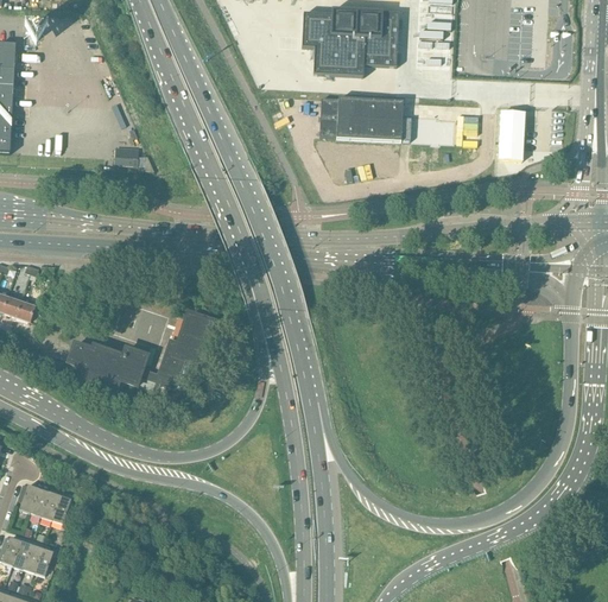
[(363,63),(396,64),(398,11),(396,11),(336,8),(331,8),(331,13),(303,12),(302,45),(315,46),(314,73),(362,75),(363,63)]
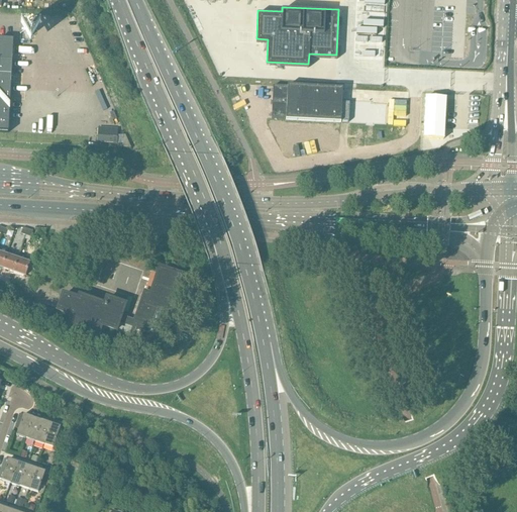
[(0,127),(8,128),(13,35),(0,33),(0,127)]
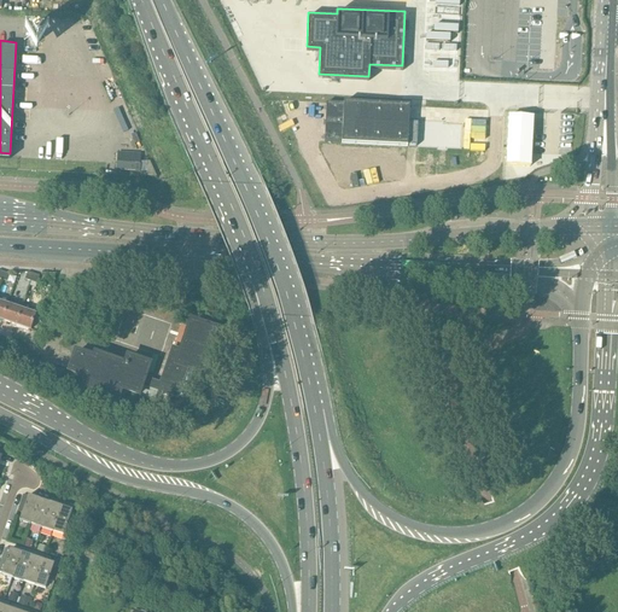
[(326,98),(325,137),(342,137),(342,139),(407,141),(407,140),(408,117),(409,100),(344,98),(344,99),(326,98)]
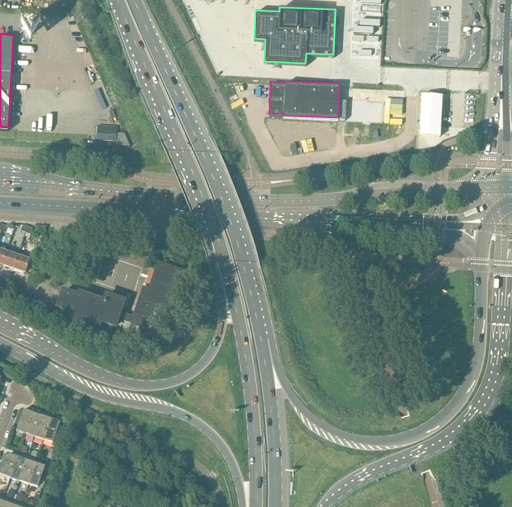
[(422,92),(420,131),(439,132),(441,93),(422,92)]
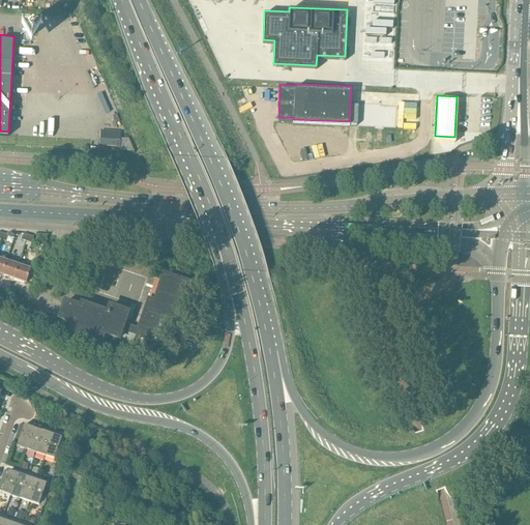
[(350,100),(349,120),(357,121),(358,101),(350,100)]
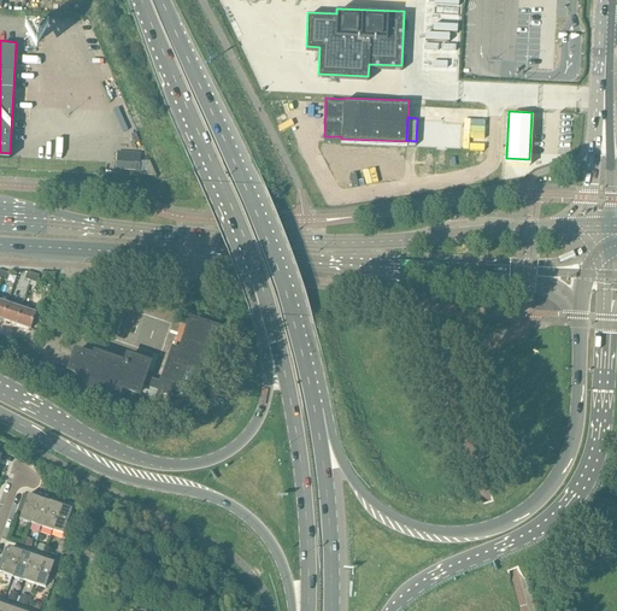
[(141,150),(117,148),(116,165),(140,166),(141,150)]
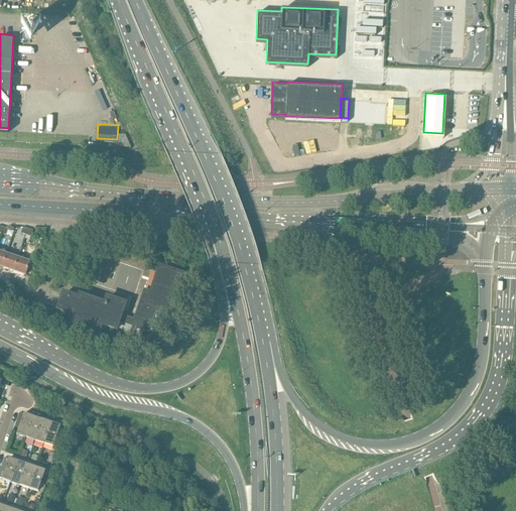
[(26,231),(28,225),(23,223),(16,223),(13,231),(20,234),(21,229),(26,231)]
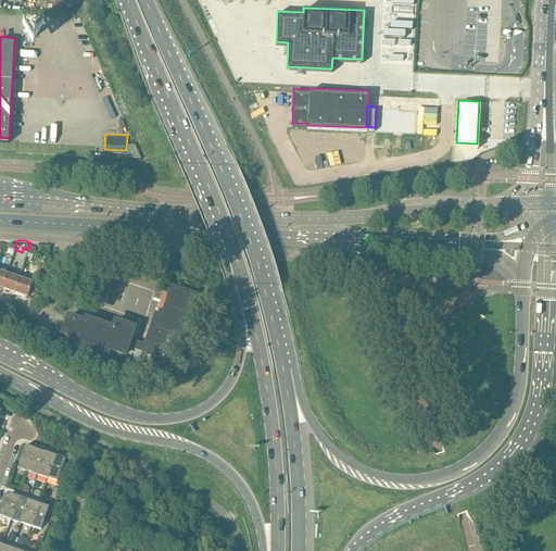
[(37,249),(38,251),(47,254),(50,246),(41,242),(39,250),(37,249)]
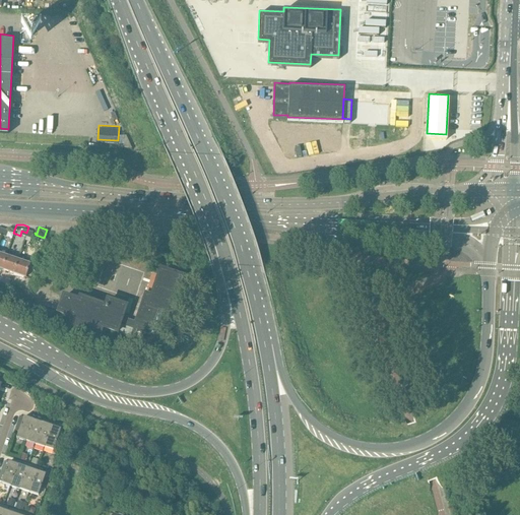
[(2,265),(13,269),(18,257),(7,253),(2,265)]
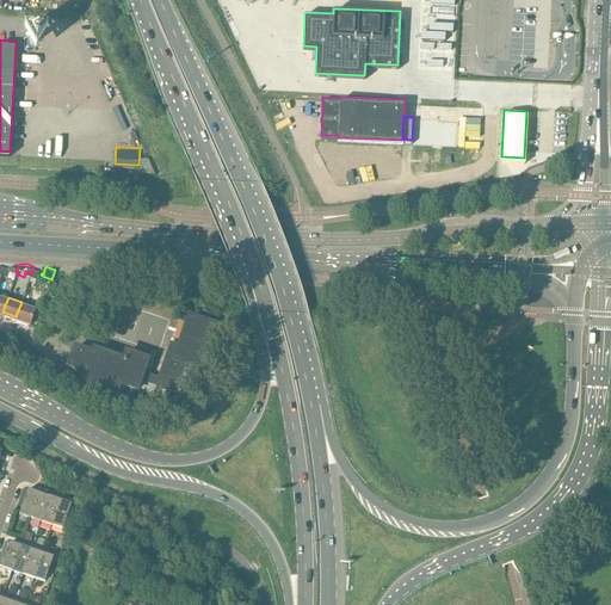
[(22,302),(16,316),(30,321),(35,307),(22,302)]
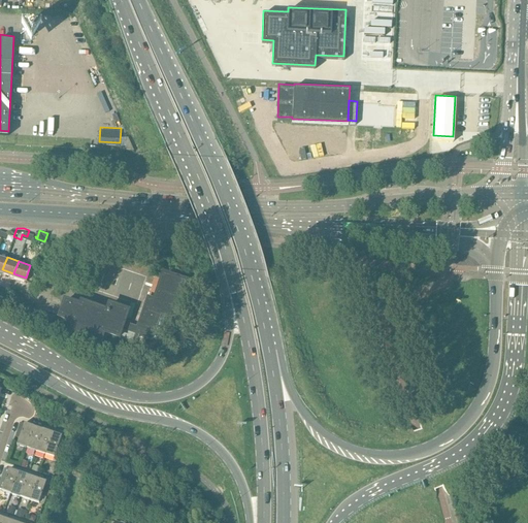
[(137,324),(131,322),(124,319),(122,325),(152,334),(160,311),(171,315),(185,276),(163,269),(155,295),(147,293),(137,324)]
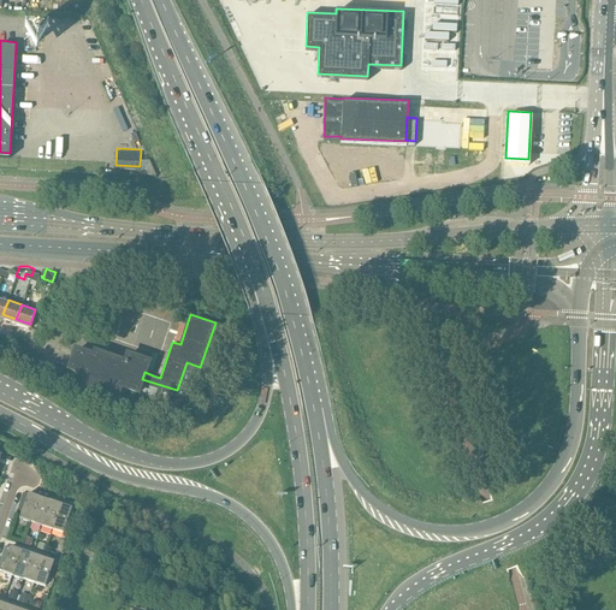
[(119,359),(112,356),(95,350),(94,353),(76,347),(70,365),(84,371),(78,388),(114,401),(120,383),(138,389),(142,379),(144,372),(149,359),(128,351),(125,359),(119,357),(119,359)]
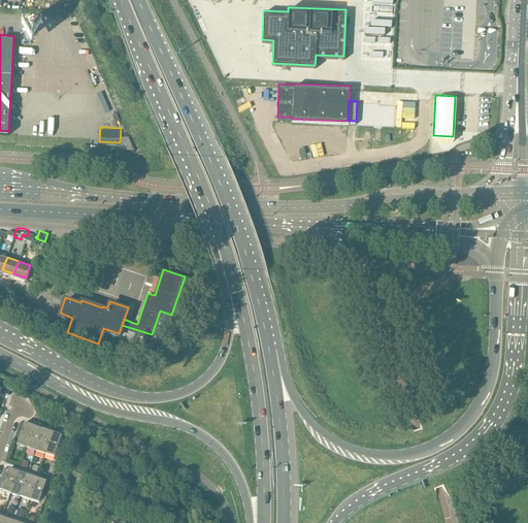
[(34,423),(24,419),(17,440),(26,444),(34,423)]
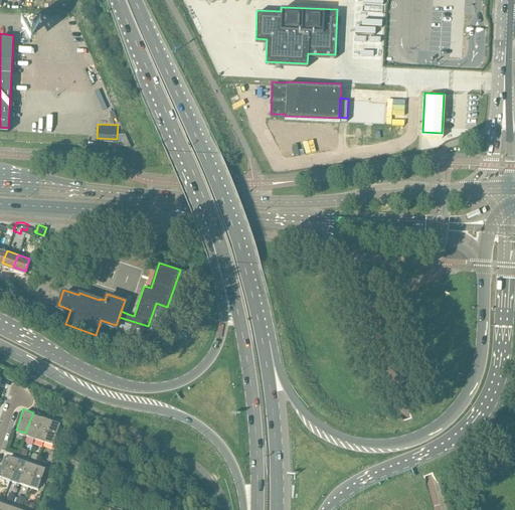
[(25,433),(35,436),(42,415),(33,412),(25,433)]
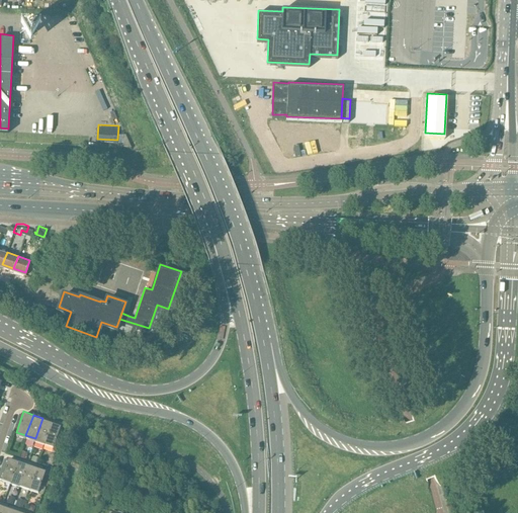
[(52,421),(42,418),(35,438),(44,442),(52,421)]
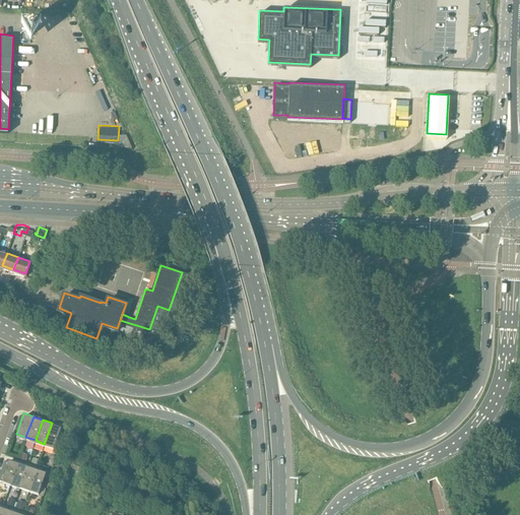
[(61,426),(52,423),(44,444),(54,447),(61,426)]
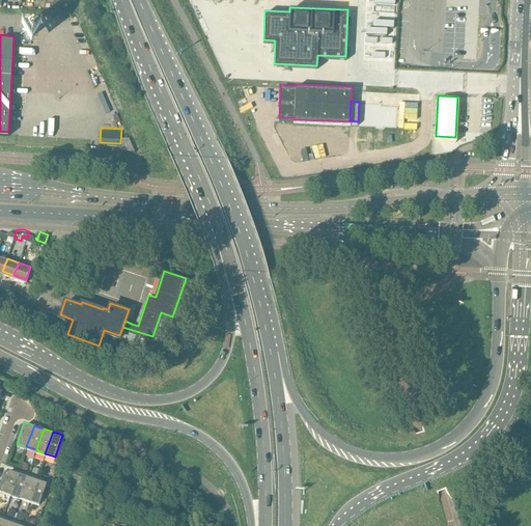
[(0,479),(0,487),(1,488),(8,468),(5,466),(0,479)]
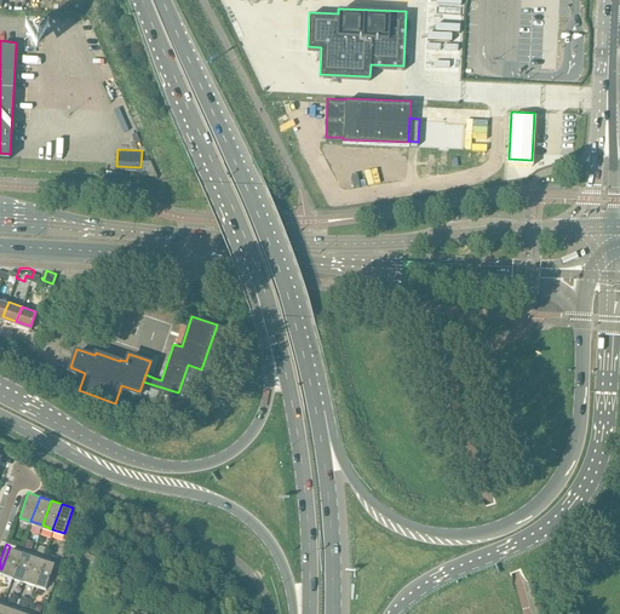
[(10,546),(1,569),(1,571),(12,575),(21,550),(10,546)]
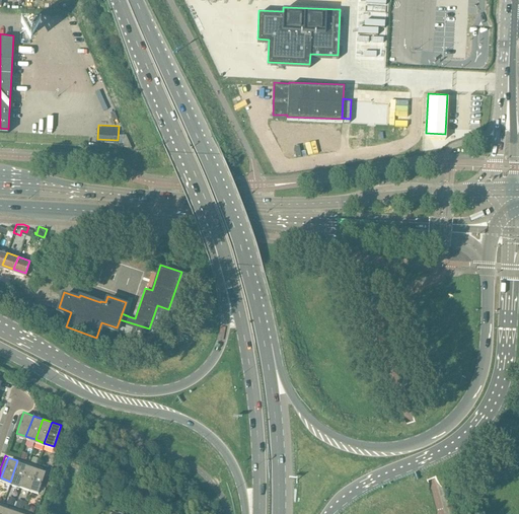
[(72,457),(70,463),(79,466),(83,468),(84,467),(87,469),(89,463),(72,457)]
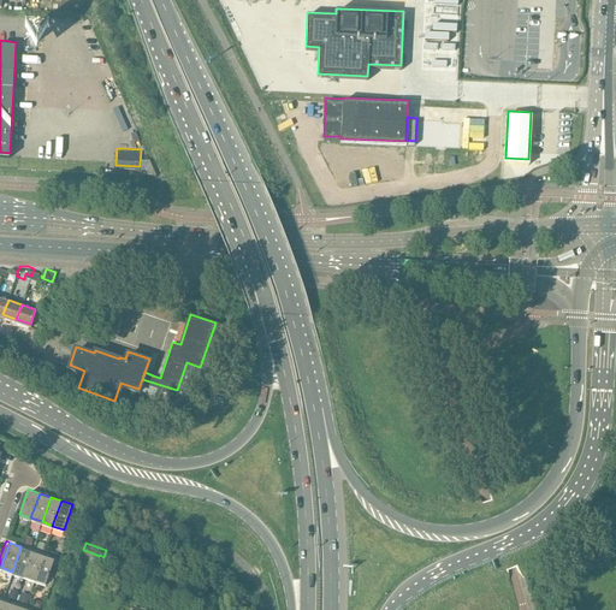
[(12,572),(23,575),(31,550),(21,546),(12,572)]
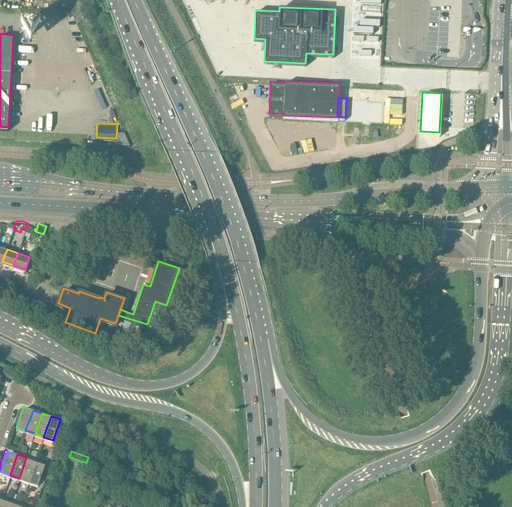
[(19,478),(28,481),(36,460),(26,457),(19,478)]
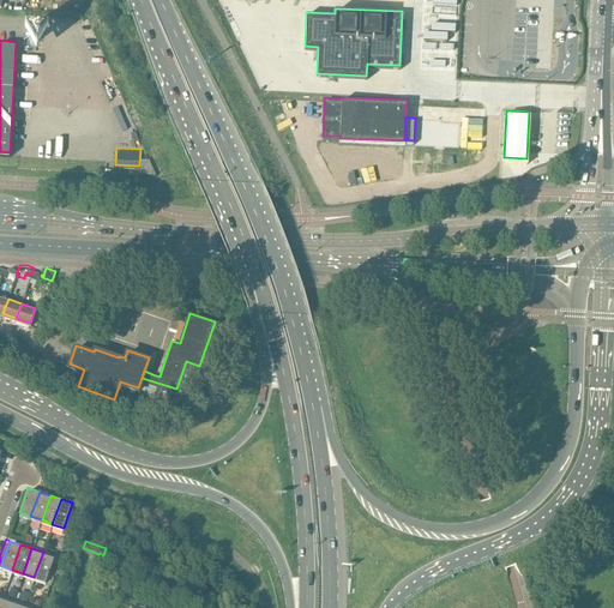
[(54,555),(43,552),(34,577),(44,581),(54,555)]
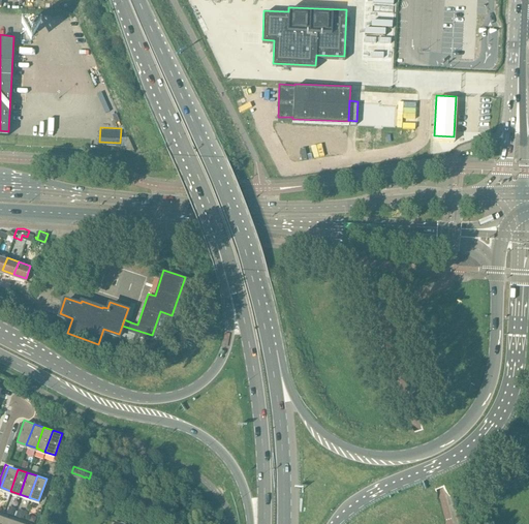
[(9,502),(7,510),(12,512),(16,504),(9,502)]
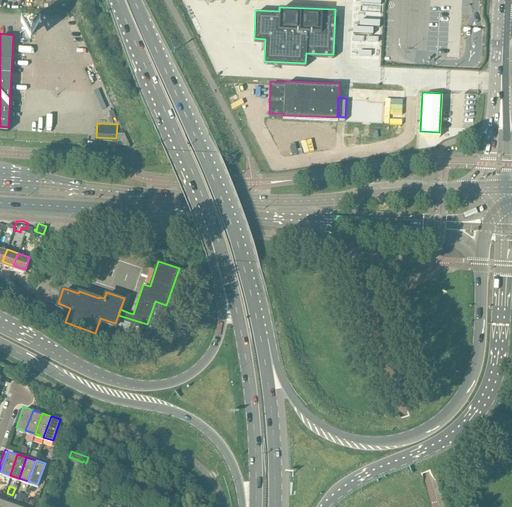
[(18,489),(15,496),(22,498),(25,491),(18,489)]
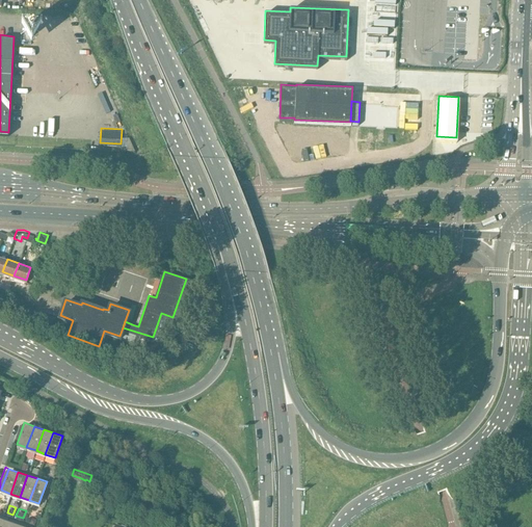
[(9,526),(11,521),(2,518),(0,524),(0,526),(9,526)]
